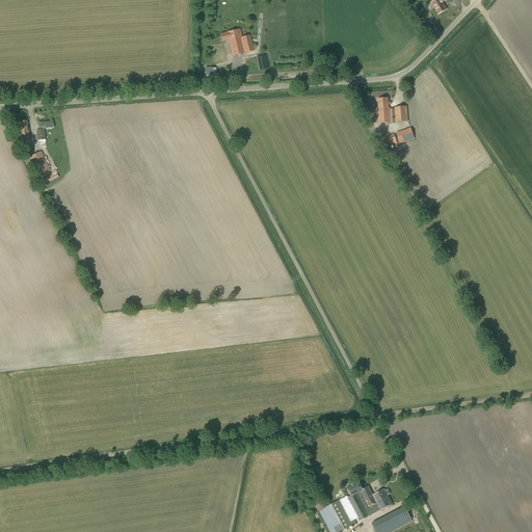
[(439,15),(447,9),(443,2),(446,0),(435,0),(431,3),(439,15)]
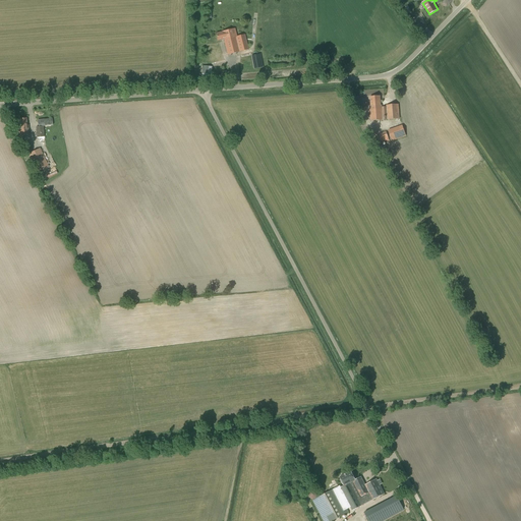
[(237,37),(235,29),(216,34),(218,41),(224,40),(228,55),(248,50),(245,35),(237,37)]
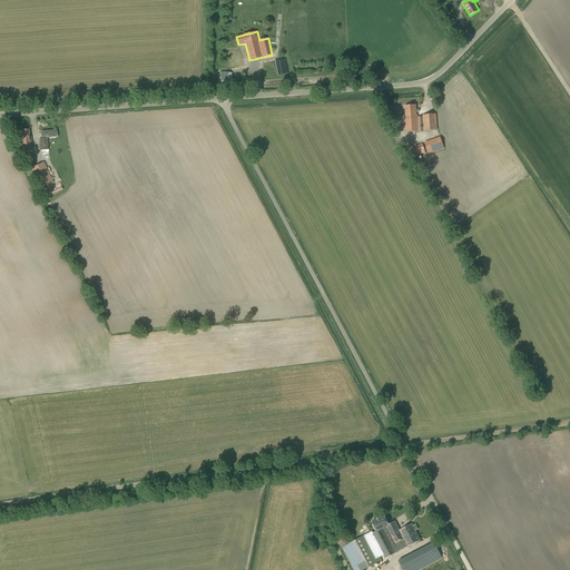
[(220,72),(220,86),(231,86),(231,72),(220,72)]
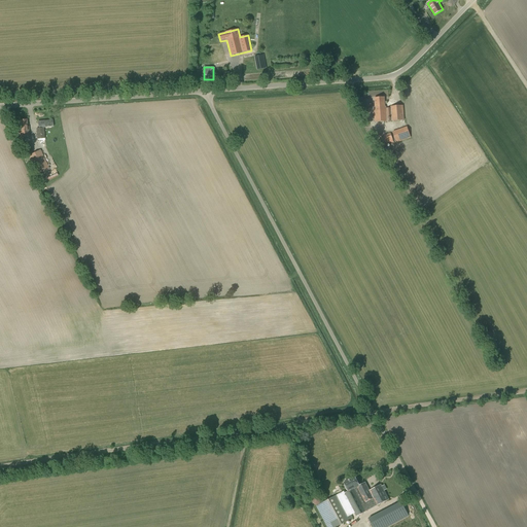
[(385,107),(384,97),(375,98),(375,108),(374,108),(375,123),(403,120),(402,106),(390,106),(391,108),(386,108),(386,107),(385,107)]
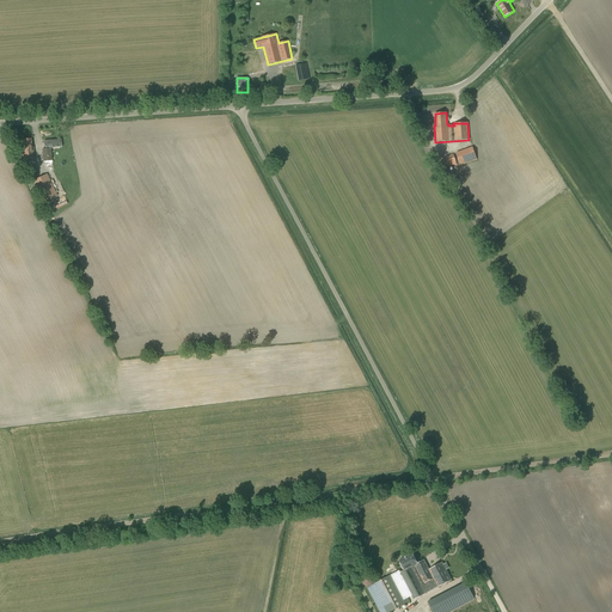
[(32,147),(31,139),(23,140),(23,150),(22,150),(23,159),(34,159),(34,147),(32,147)]
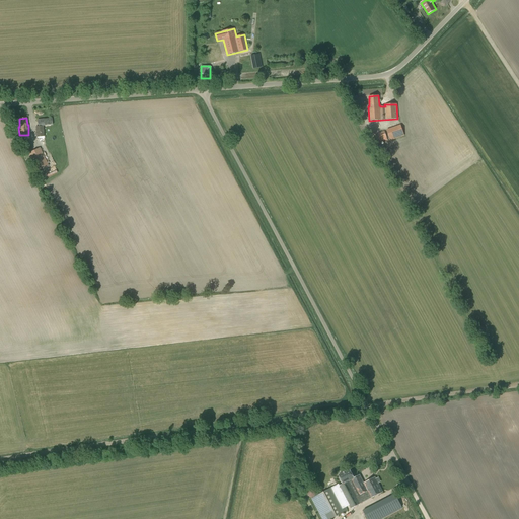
[(390,141),(404,136),(400,125),(386,130),(390,141)]
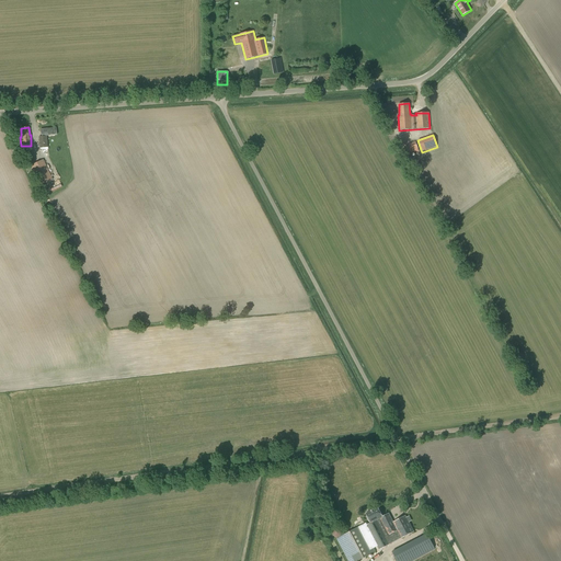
[(47,150),(47,147),(48,147),(47,136),(38,137),(39,148),(44,148),(44,150),(47,150)]
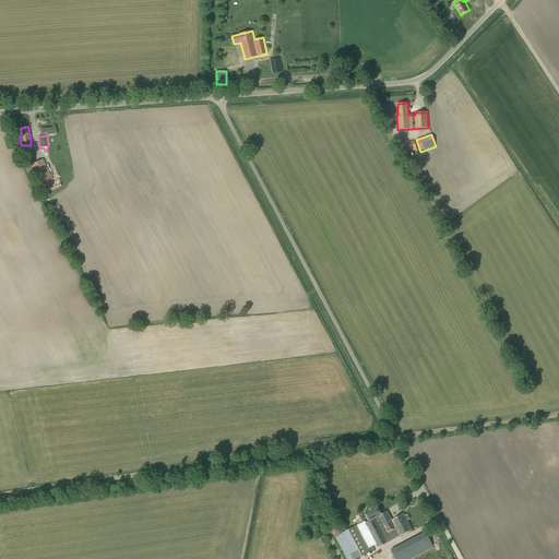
[(417,151),(414,141),(407,143),(408,143),(404,145),(406,151),(408,150),(409,154),(417,151)]
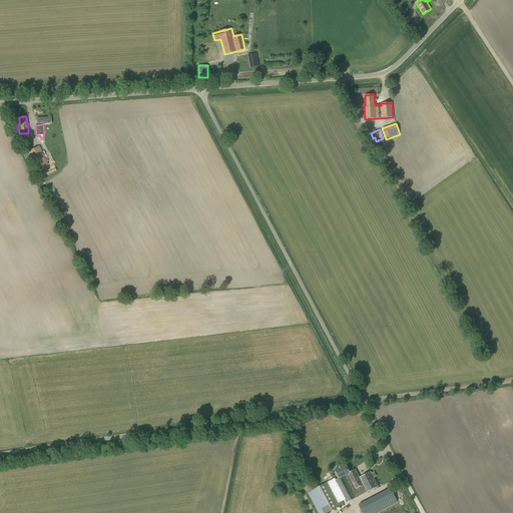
[(27,151),(29,150),(32,148),(28,138),(27,139),(22,141),(27,151)]
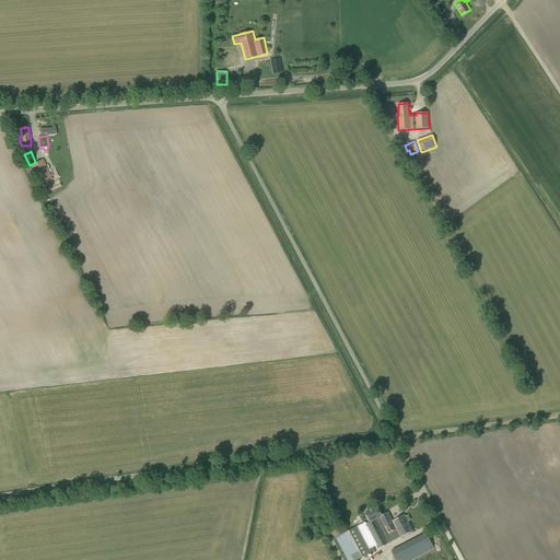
[(35,162),(30,165),(38,185),(49,179),(41,160),(35,162)]
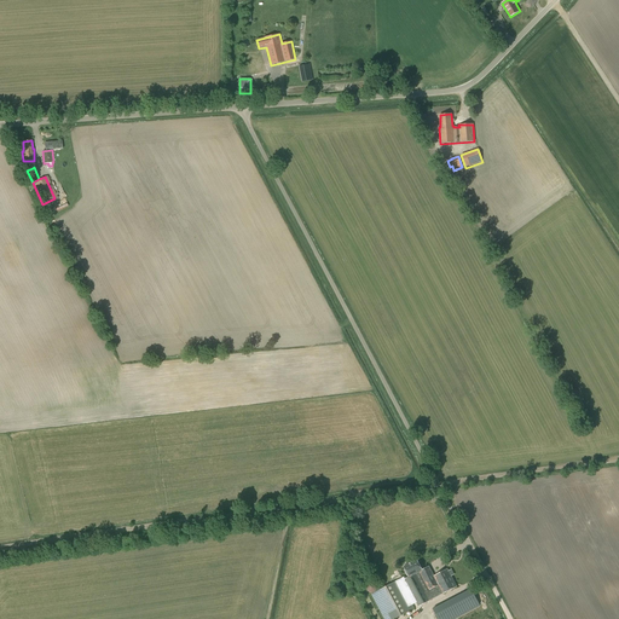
[(409,577),(405,579),(418,607),(456,586),(447,570),(434,576),(429,566),(422,570),(417,560),(404,567),(409,577)]
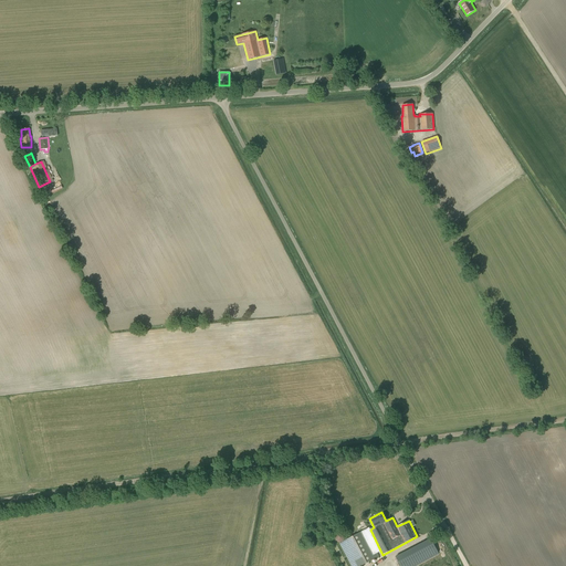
[(360,565),(379,556),(378,553),(366,530),(362,532),(339,543),(350,565),(360,565)]
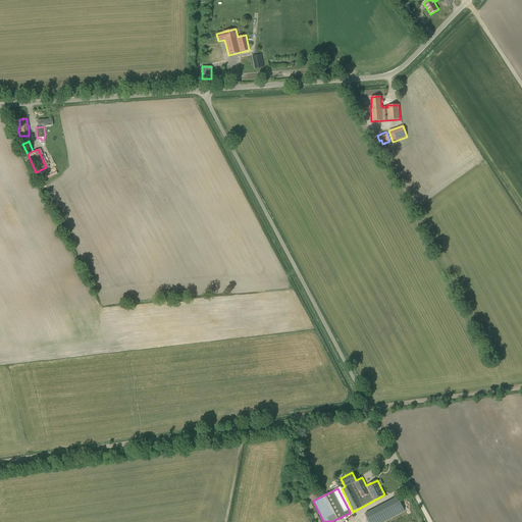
[(370,521),(383,521),(405,511),(398,497),(366,514),(370,521)]
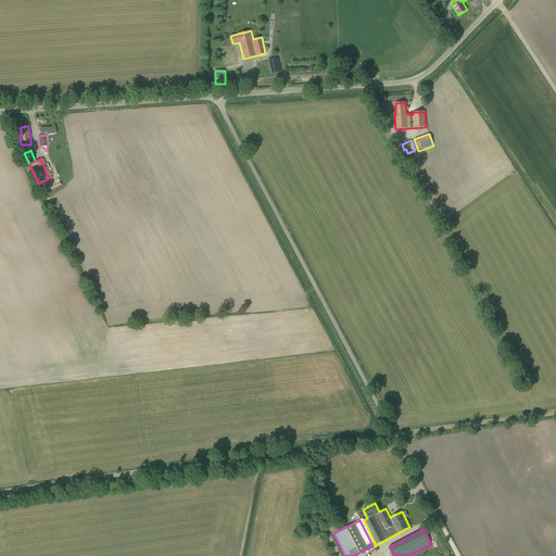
All buildings are outlined.
